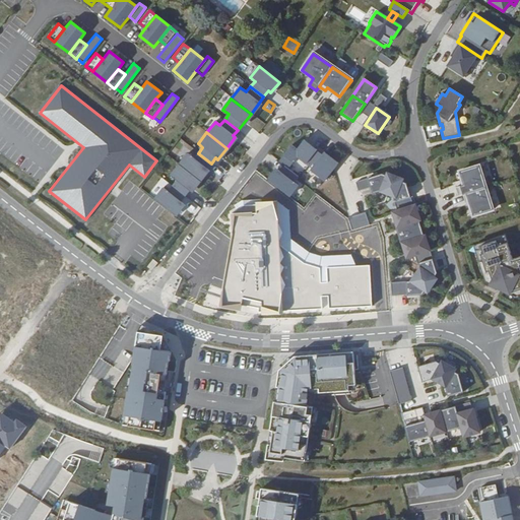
[(297,156),(306,164),(316,151),(302,140),(296,149),(290,145),(278,160),(283,166),(287,168),(297,156)]
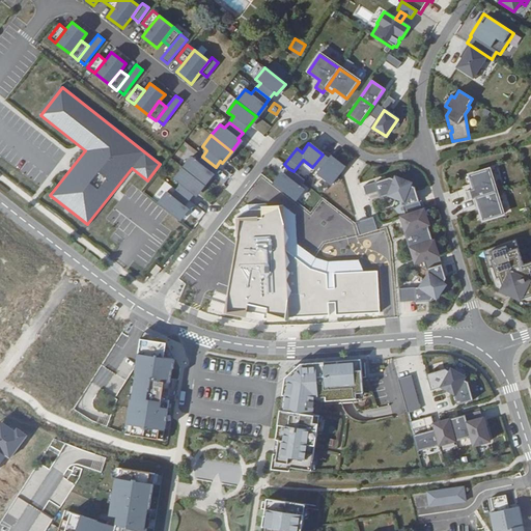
[(329,159),(323,155),(312,167),(317,172),(316,173),(331,185),(343,169),(329,158),(329,159)]
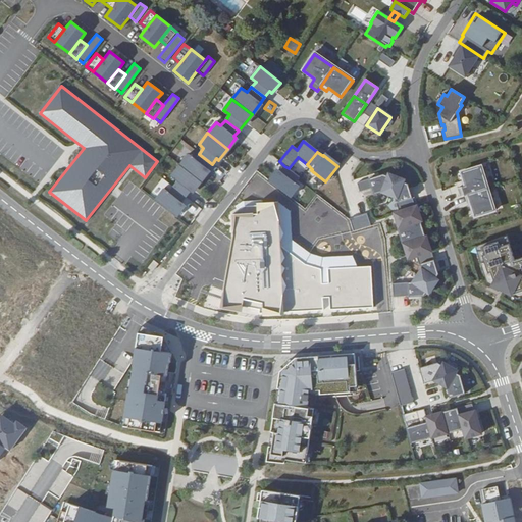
[(207,169),(212,164),(199,154),(195,159),(189,154),(179,165),(199,181),(208,170),(207,169)]
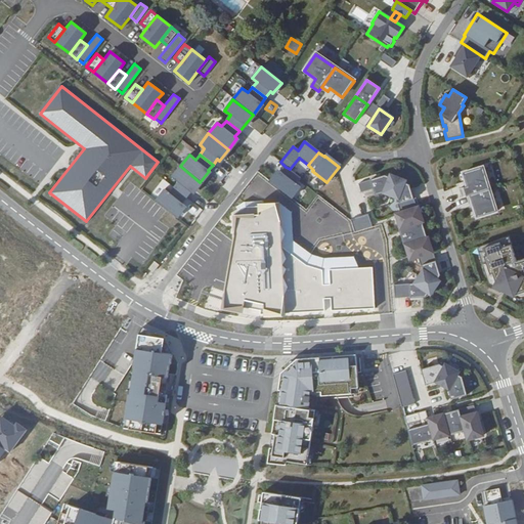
[(177,182),(173,187),(185,198),(190,192),(191,192),(200,182),(180,166),(171,177),(177,182)]
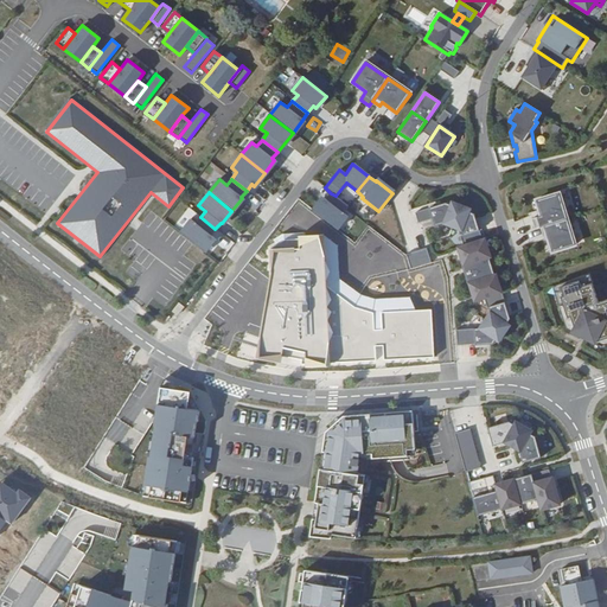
[(336,196),(331,193),(325,200),(324,199),(313,211),(336,229),(346,216),(340,212),(346,205),(336,196)]
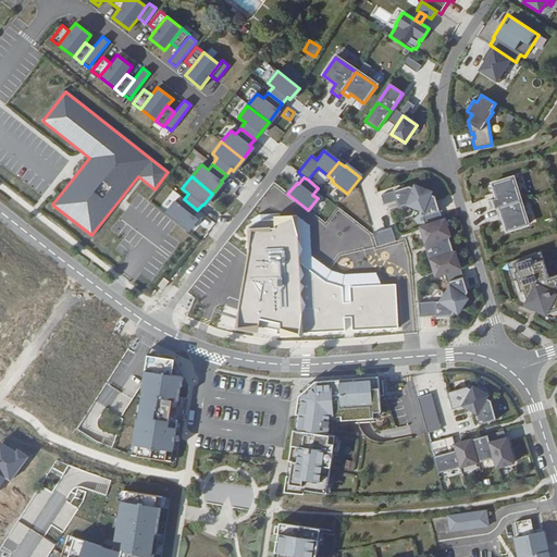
[(492,210),(496,209),(521,201),(514,177),(492,184),(497,199),(489,201),(492,210)]
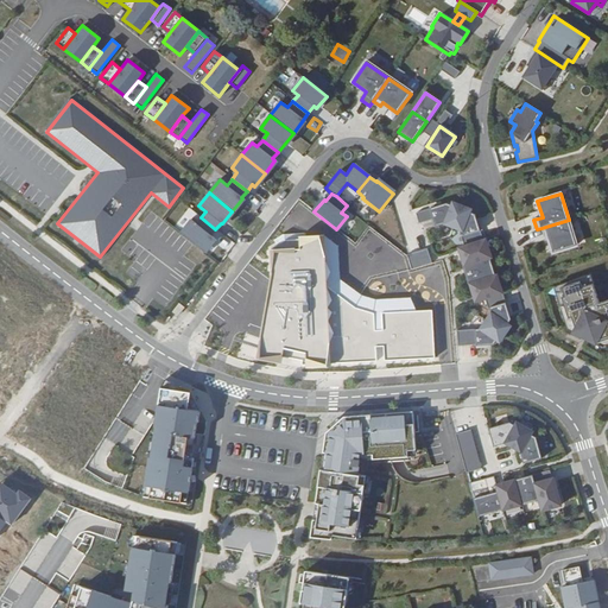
[(444,225),(453,228),(461,207),(453,203),(451,207),(445,204),(429,209),(435,227),(444,225)]
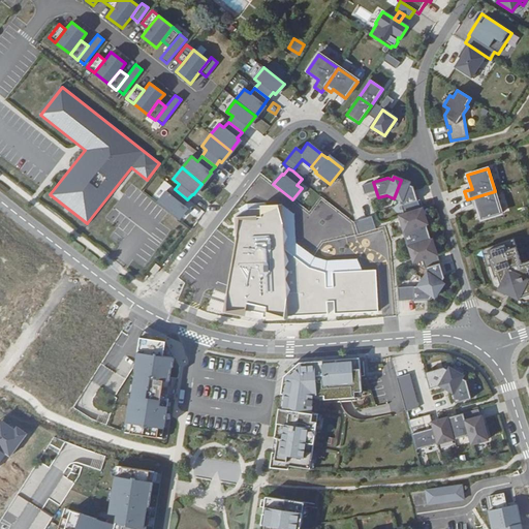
[(409,183),(401,180),(394,198),(402,201),(403,206),(419,200),(415,188),(408,186),(409,183)]
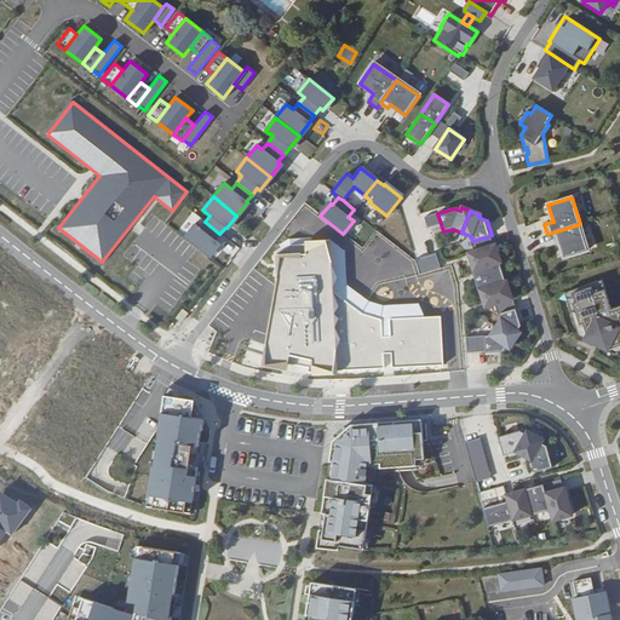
[(214,241),(219,234),(205,222),(200,229),(194,224),(184,237),(207,256),(218,242),(214,241)]
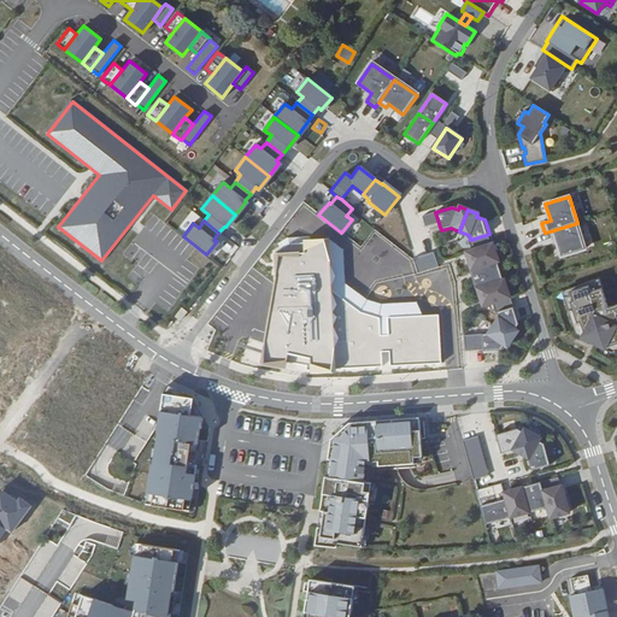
[(585,248),(577,223),(550,231),(552,240),(557,239),(562,256),(585,248)]
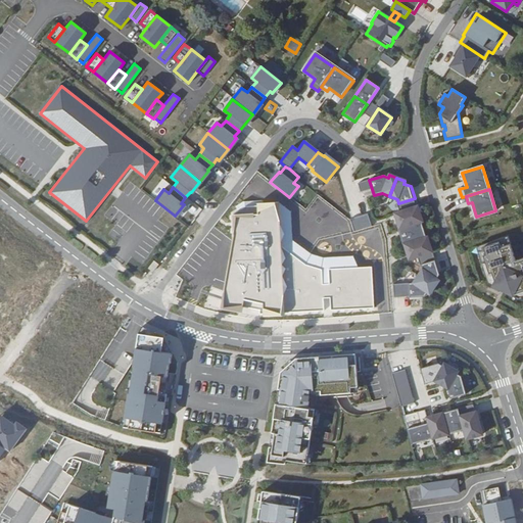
[(232,239),(221,308),(259,317),(374,311),(372,267),(360,266),(353,254),(324,255),(312,251),(293,239),(291,208),(279,200),(238,204),(230,216),(232,239)]
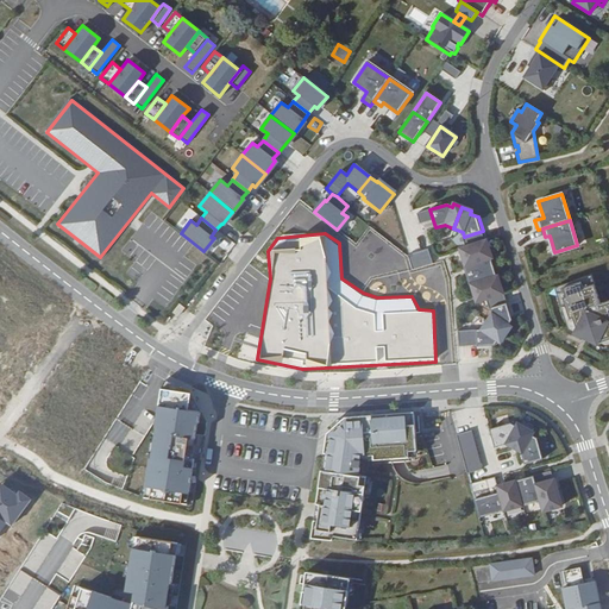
[(459,249),(465,267),(489,259),(491,258),(485,240),(459,249)]
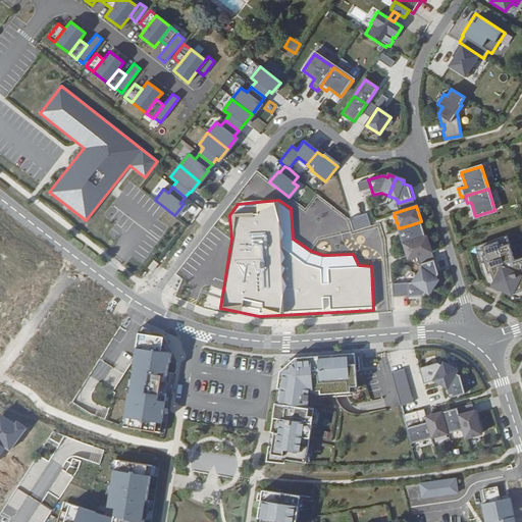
[(349,217),(353,230),(371,225),(367,212),(349,217)]
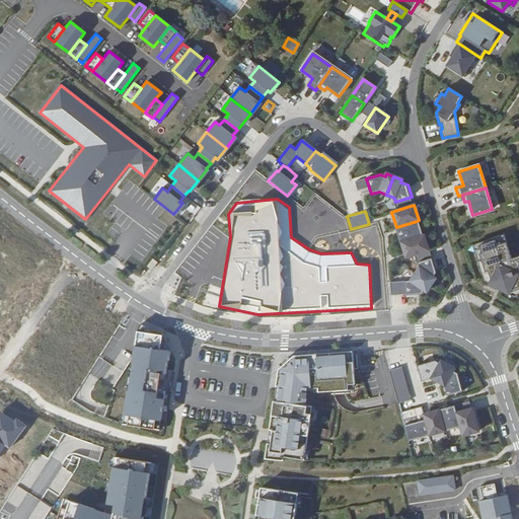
[(422,236),(417,221),(396,227),(394,228),(399,243),(400,242),(422,236)]
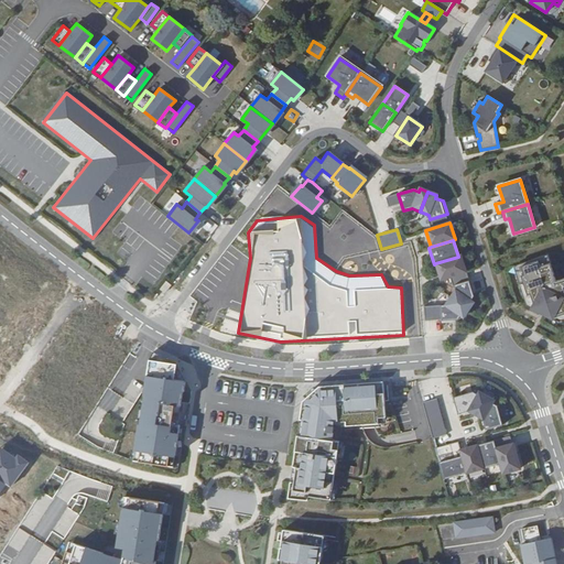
[(563,278),(556,281),(548,256),(517,266),(525,291),(522,292),(527,305),(560,322),(563,321),(563,278)]
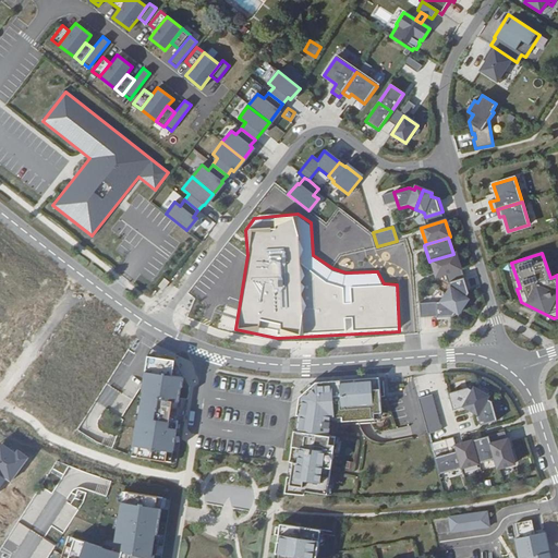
[(455,254),(453,254),(431,261),(436,277),(460,269),(455,254)]
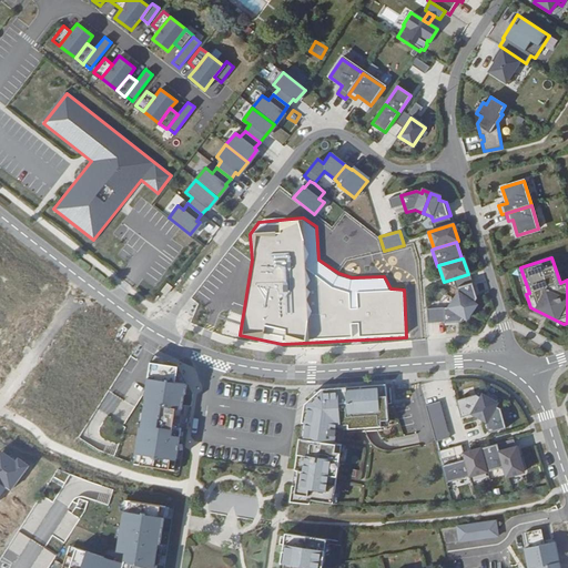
[(458,292),(453,300),(472,313),(476,304),(473,303),(476,300),(470,284),(457,288),(458,292)]
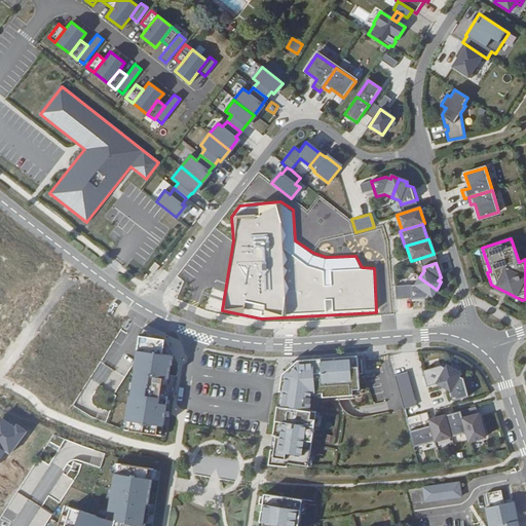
[(431,296),(437,290),(419,277),(415,286),(410,286),(412,299),(427,298),(429,295),(431,296)]
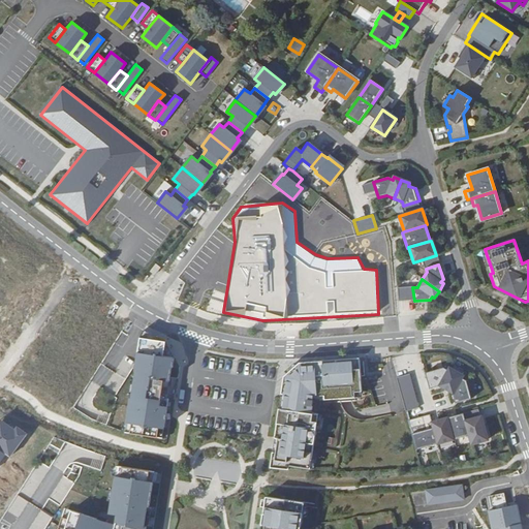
[(110,318),(114,312),(100,304),(69,352),(90,366),(117,322),(110,318)]
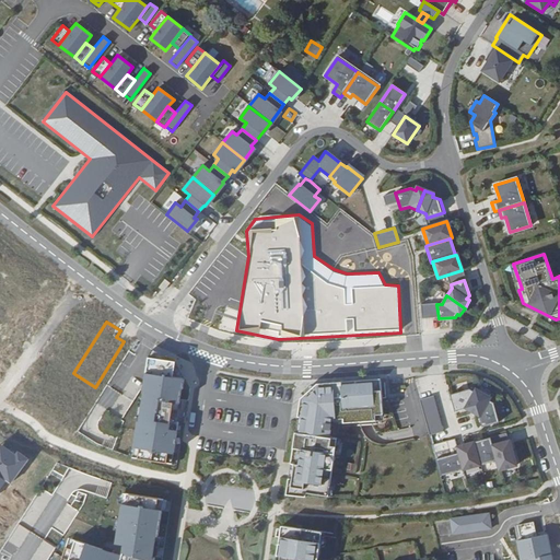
[(131,457),(172,464),(178,422),(176,422),(178,409),(182,409),(183,400),(181,399),(182,388),(183,389),(184,378),(175,361),(152,349),(148,357),(142,392),(143,392),(139,421),(137,421),(131,457)]
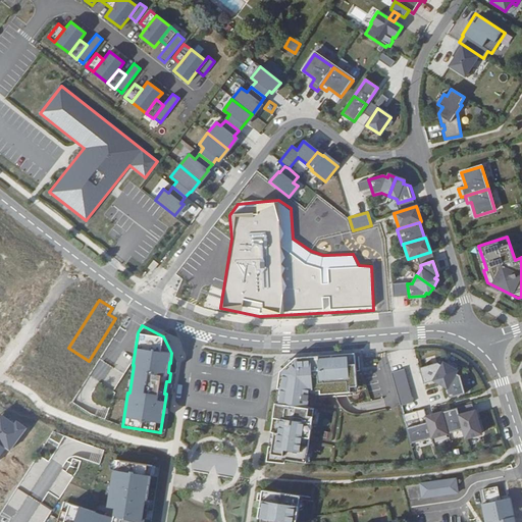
[(22,356),(35,366),(43,356),(32,346),(22,356)]
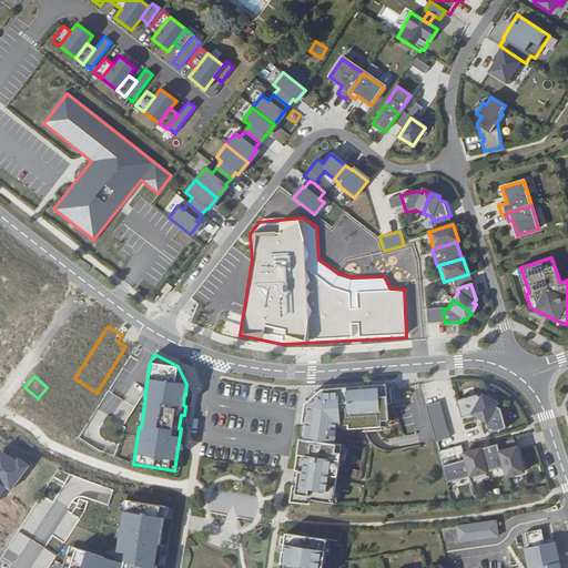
[(306,422),(303,438),(333,444),(336,425),(347,425),(347,429),(381,426),(381,421),(387,421),(385,385),(321,389),(304,405),(302,421),(306,422)]
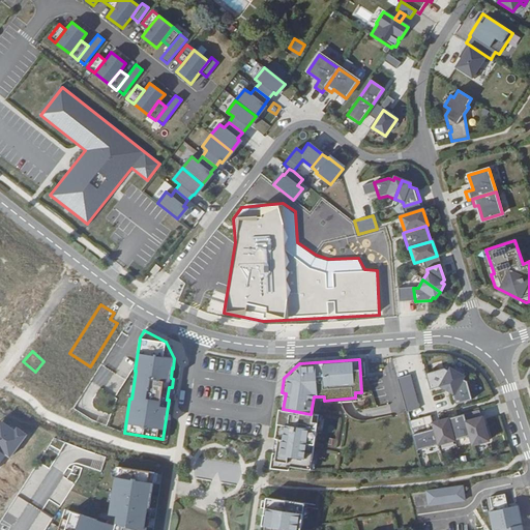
[(444,369),(425,374),(430,389),(441,386),(453,393),(457,404),(473,400),(468,381),(463,379),(464,376),(450,369),(449,372),(444,369)]
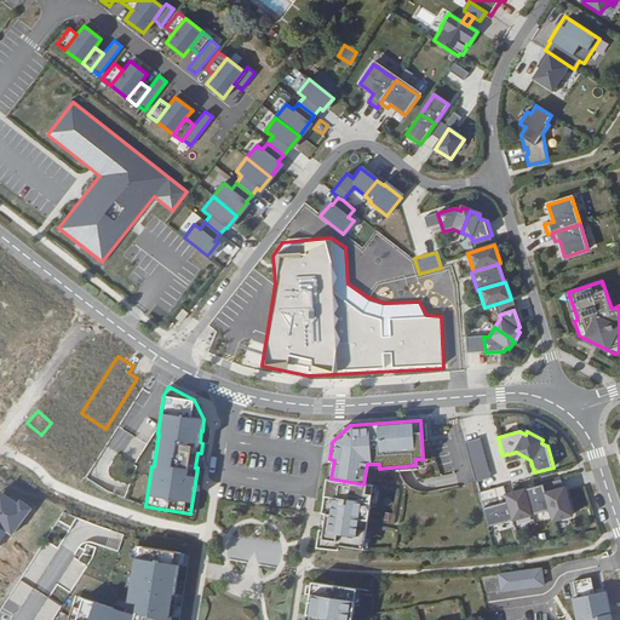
[(491,478),(480,440),(464,443),(475,483),(491,478)]
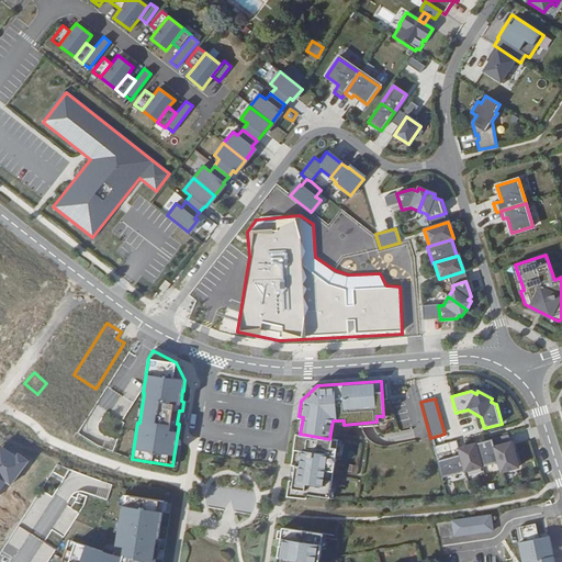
[(97,426),(116,435),(124,419),(104,411),(97,426)]
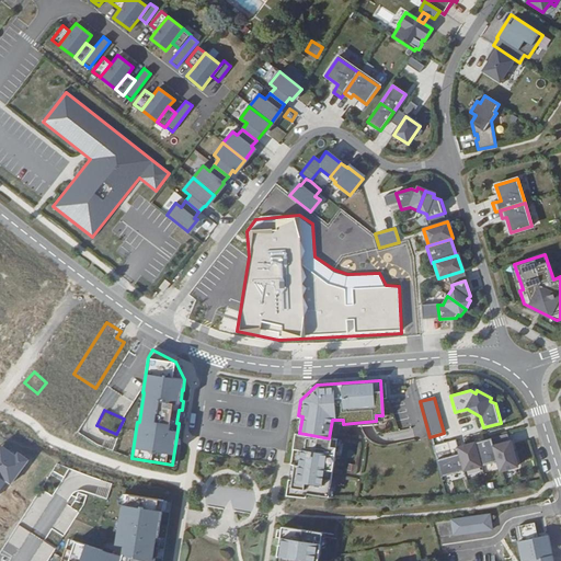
[(0,443),(2,445),(12,430),(1,423),(0,423),(0,443)]
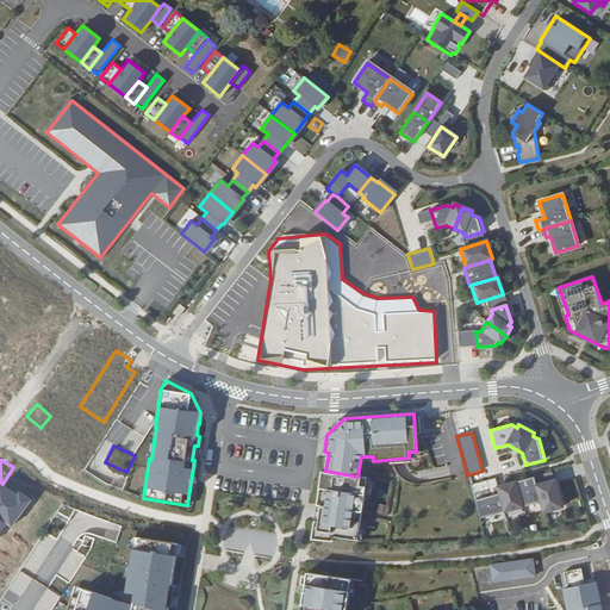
[(366,478),(358,477),(325,471),(322,470),(317,498),(323,498),(318,524),(313,523),(311,540),(331,541),(331,536),(356,541),(366,478)]
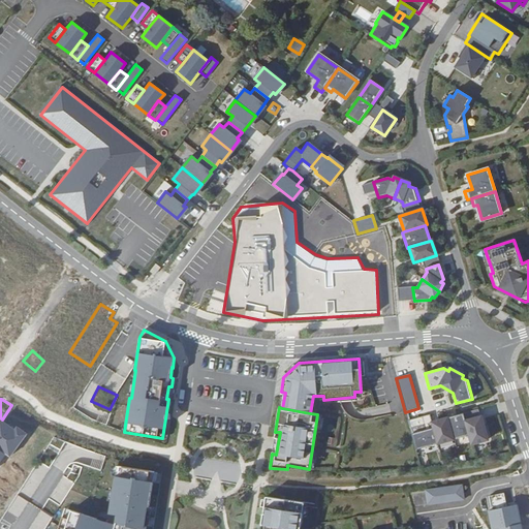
[(477,409),(463,413),(469,435),(471,445),(488,440),(480,416),(479,416),(477,409)]
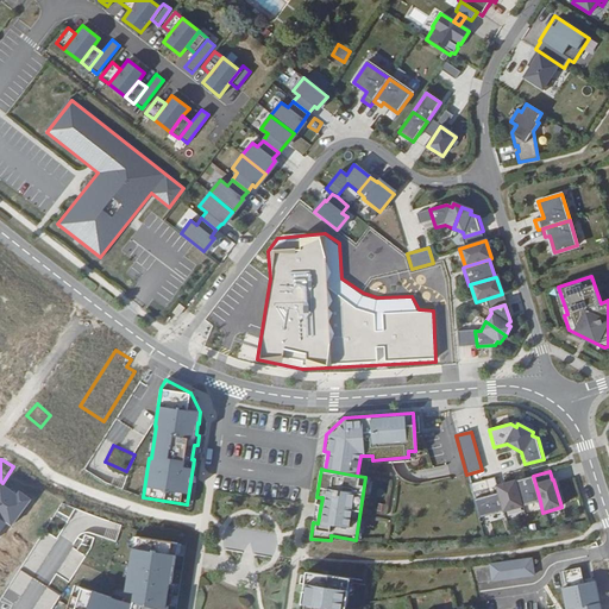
[(521,506),(540,501),(533,476),(514,482),(521,506)]
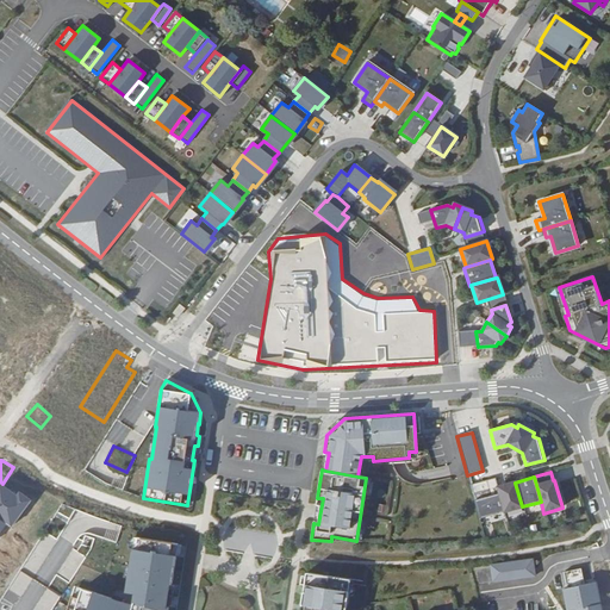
[(479,518),(504,512),(498,487),(496,478),(486,480),(491,496),(474,500),(479,518)]
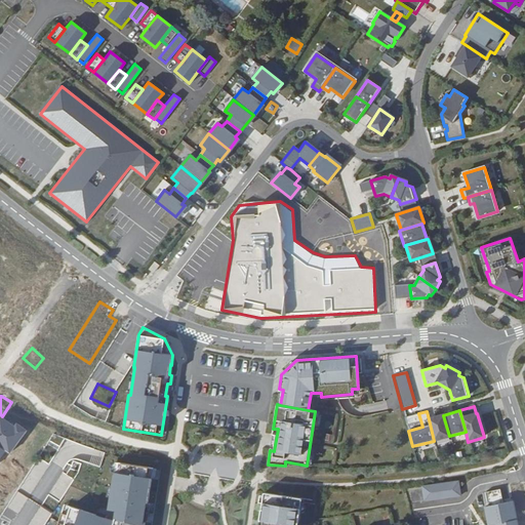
[(443,415),(429,419),(434,441),(449,436),(443,415)]
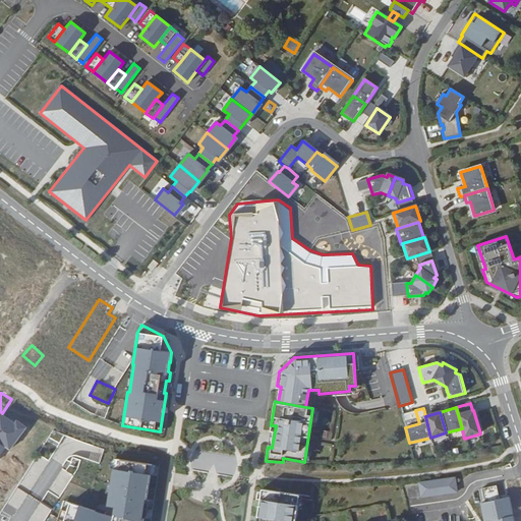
[(0,417),(0,444),(1,445),(12,424),(0,417)]
